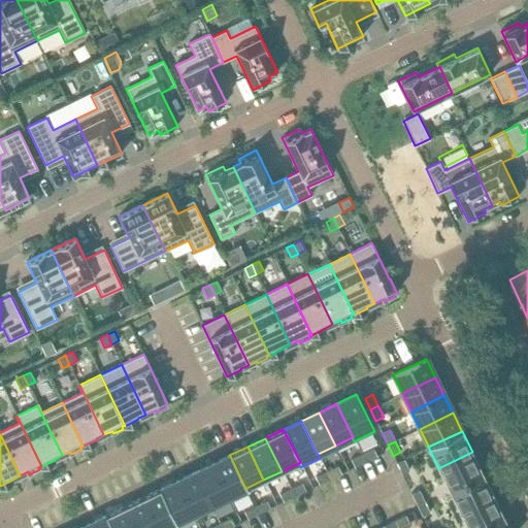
[(373,449),(362,454),(366,462),(376,456),(373,449)]
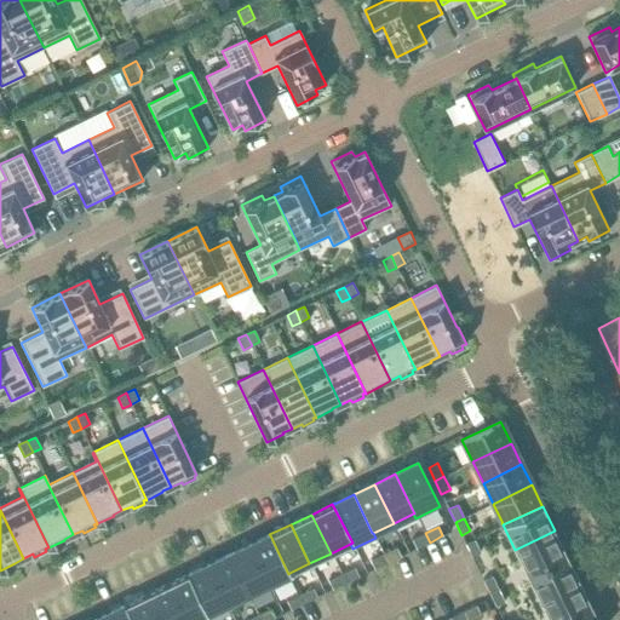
[(515,550),(527,575),(567,556),(555,530),(515,550)]
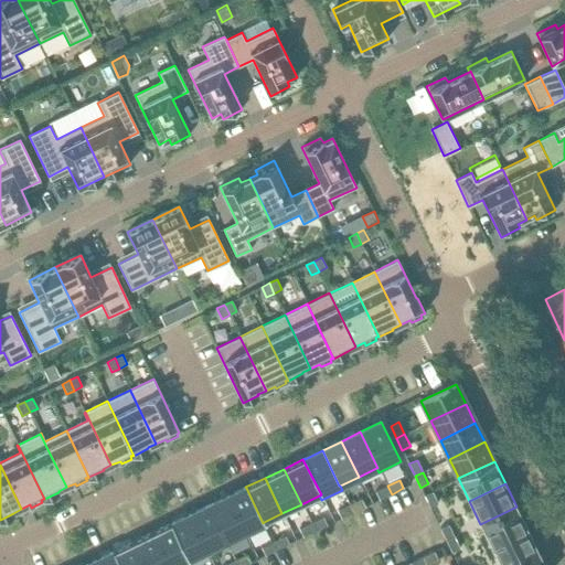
[(387,486),(375,492),(380,500),(392,494),(387,486)]
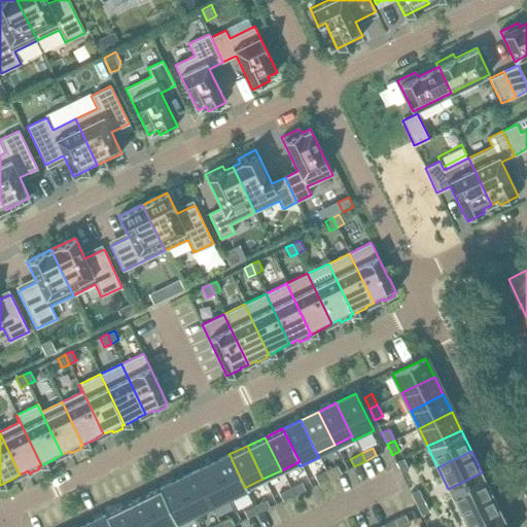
[(230,455),(211,463),(227,496),(226,496),(229,500),(248,491),(246,487),(245,488),(230,455)]
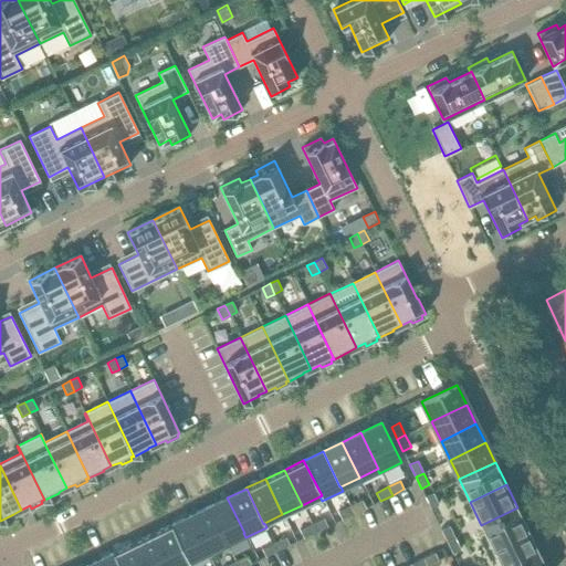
[(432,492),(425,496),(431,509),(439,504),(432,492)]
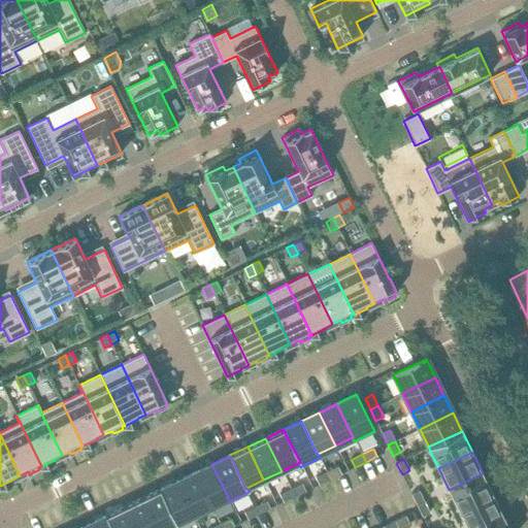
[(228,497),(211,464),(194,472),(210,505),(227,497),(228,497)]
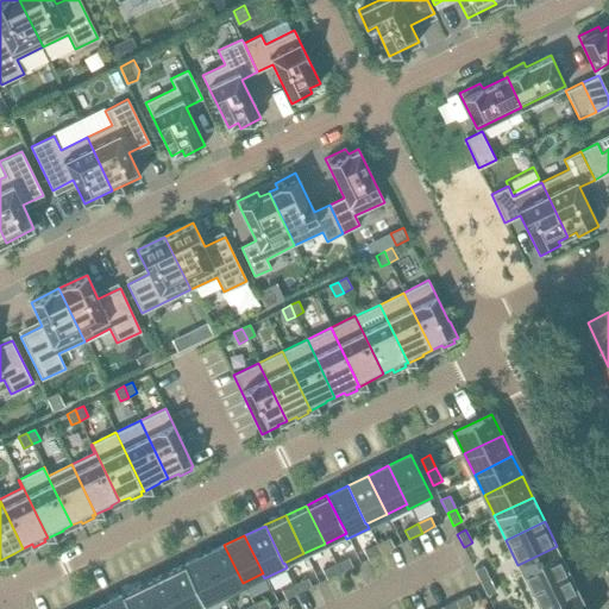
[(389,538),(376,544),(381,552),(394,546),(389,538)]
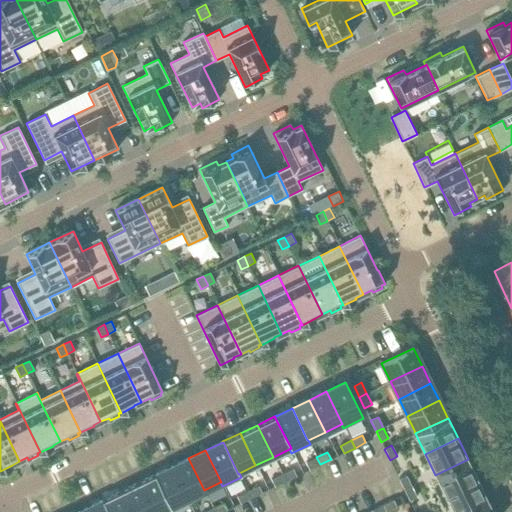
[(316,457),(305,462),(309,470),(320,464),(316,457)]
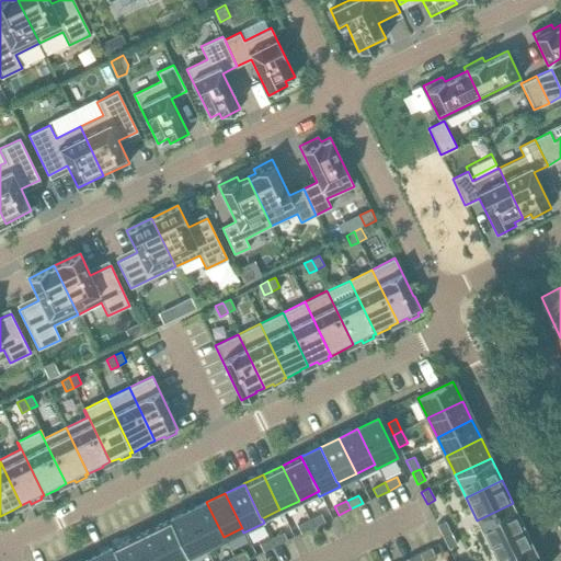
[(224,537),(206,502),(187,512),(204,546),(224,537)]
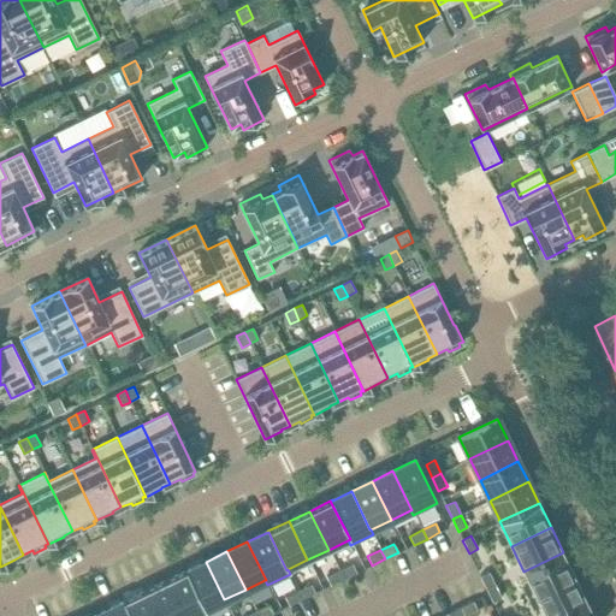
[(523,572),(535,596),(574,576),(563,552),(523,572)]
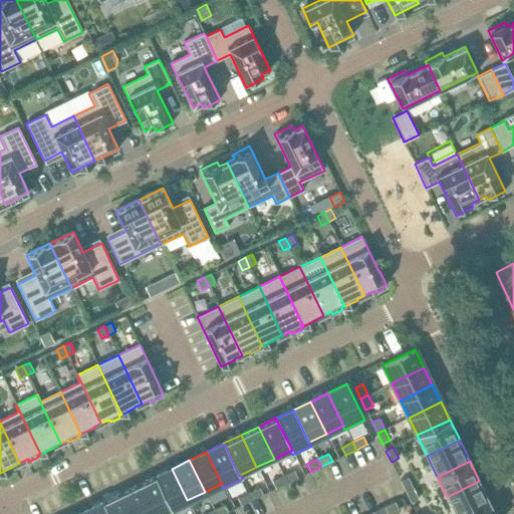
[(187,500),(172,469),(155,477),(155,476),(154,477),(170,509),(171,509),(171,508),(187,500)]
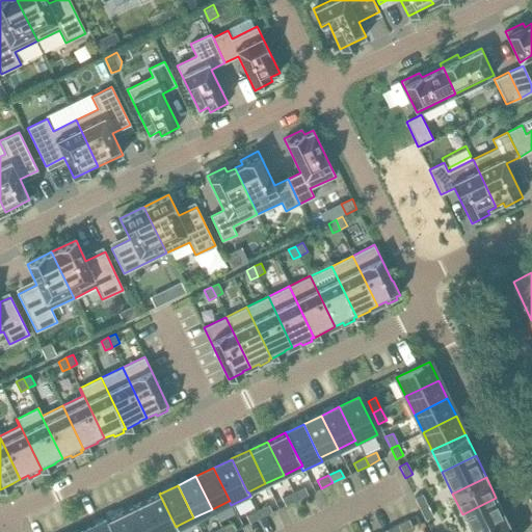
[(304,487),(293,493),(297,500),(308,495),(304,487)]
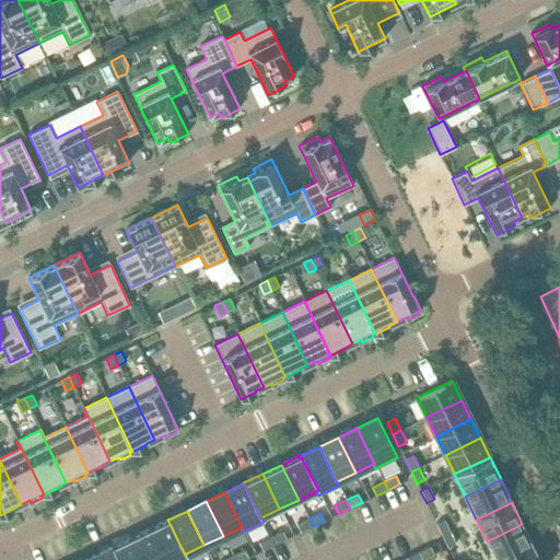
[(308,518),(296,524),(301,532),(313,526),(308,518)]
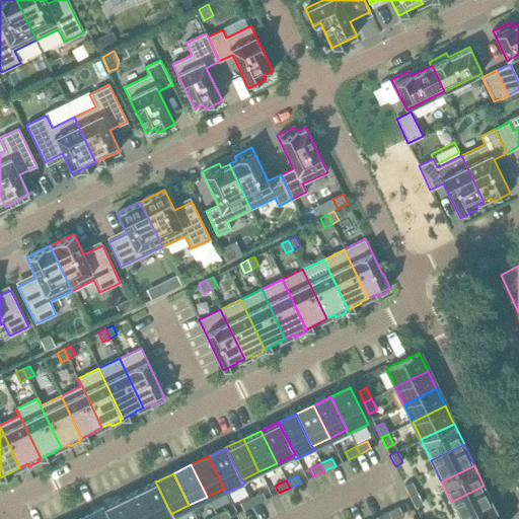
[(138,490),(152,518),(161,518),(171,514),(155,482),(138,490)]
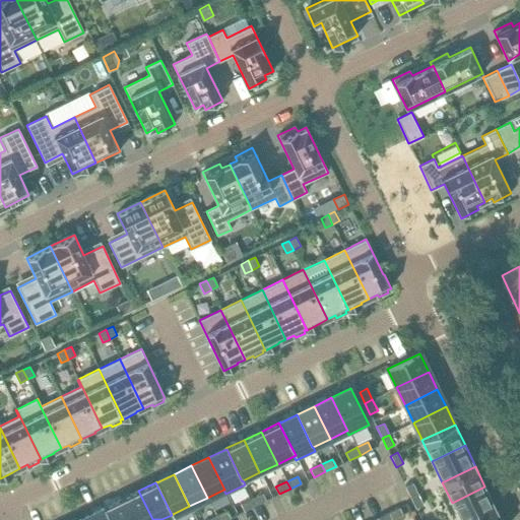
[(412,482),(405,486),(410,498),(418,494),(412,482)]
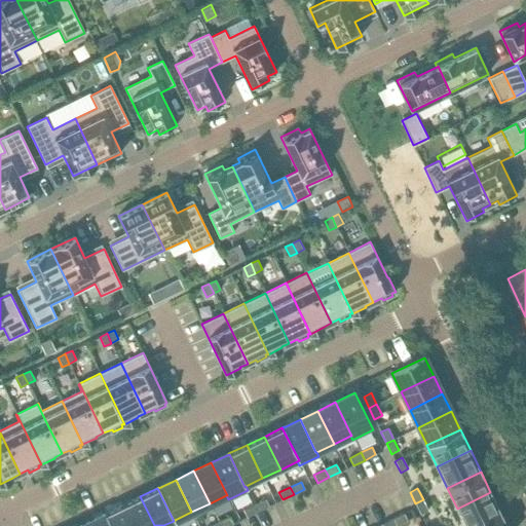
[(475,525),(500,514),(490,492),(457,509),(465,525),(475,525)]
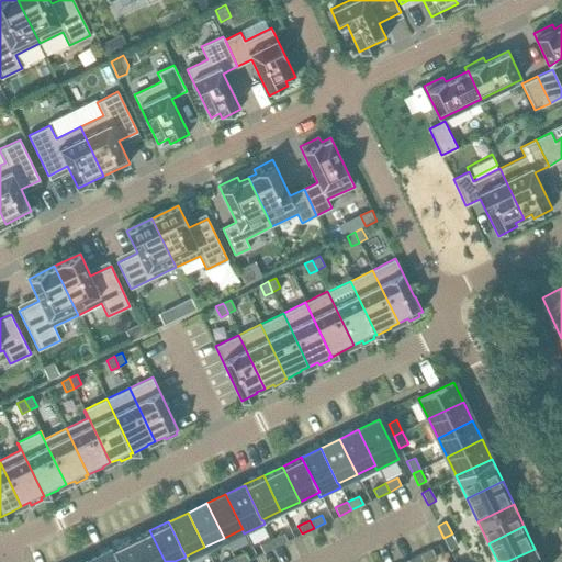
[(131,540),(141,561),(165,561),(149,530),(131,540)]
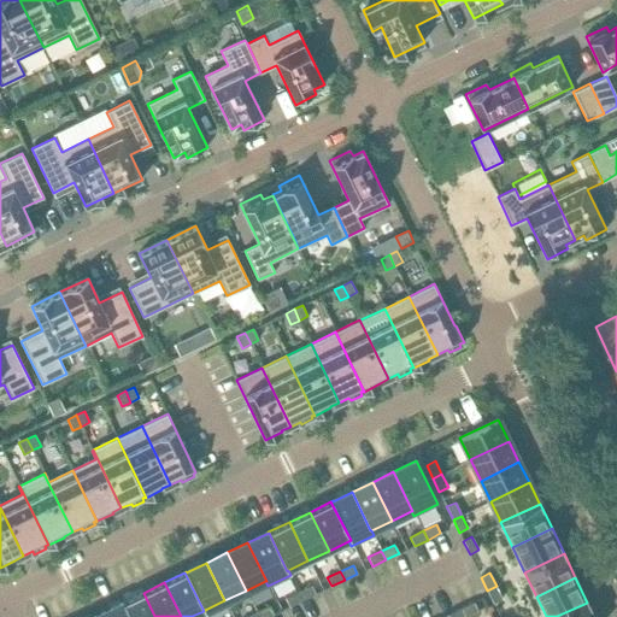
[(311,585),(298,592),(303,600),(316,594),(311,585)]
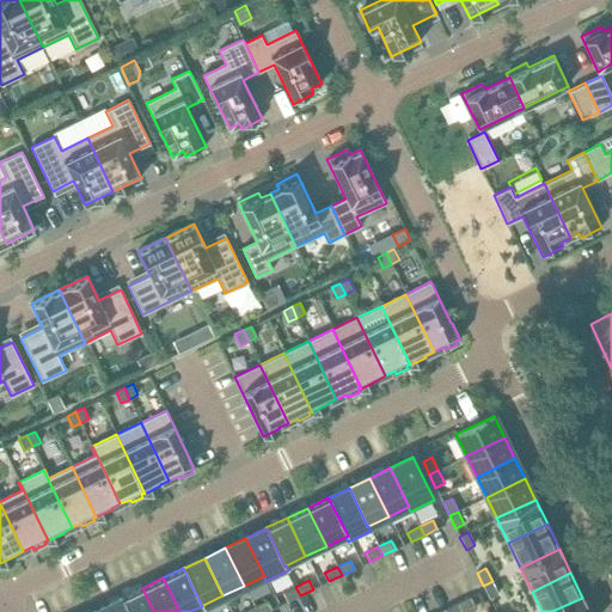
[(493,581),(483,586),(489,599),(499,594),(493,581)]
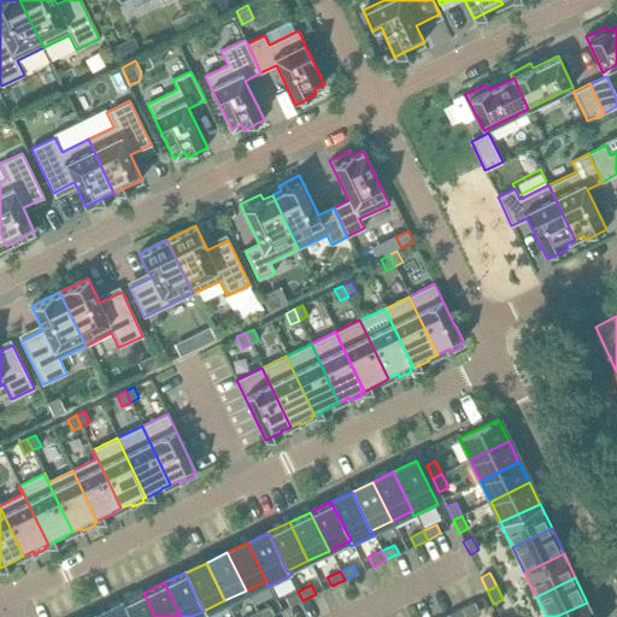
[(298,592),(285,598),(289,606),(303,600),(298,592)]
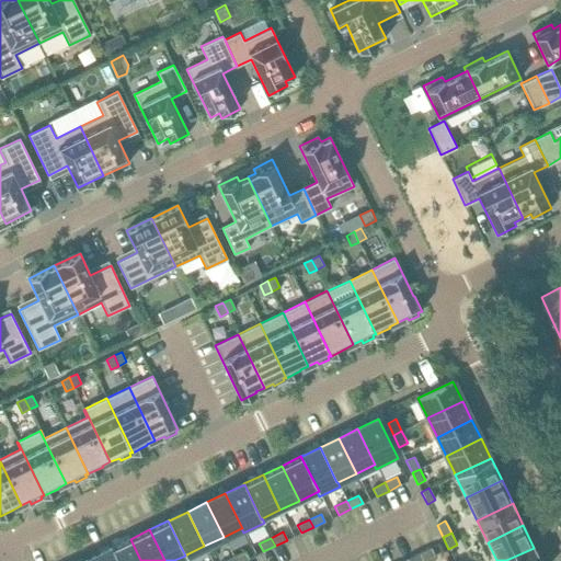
[(140,560),(130,539),(112,548),(117,560),(140,560)]
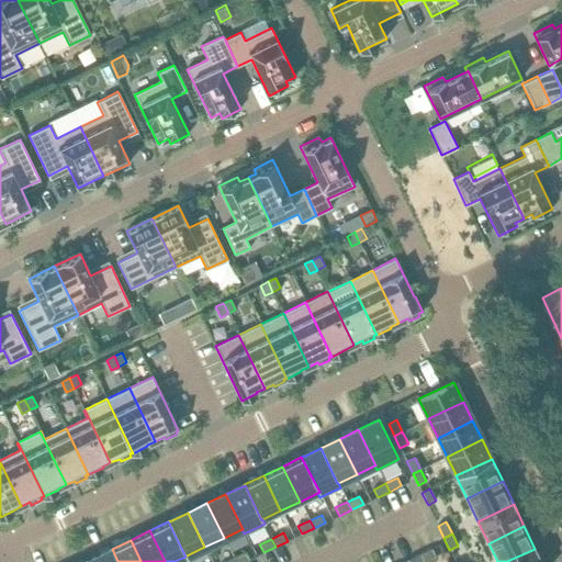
[(117,561),(112,549),(111,549),(111,550),(93,559),(94,561),(117,561)]
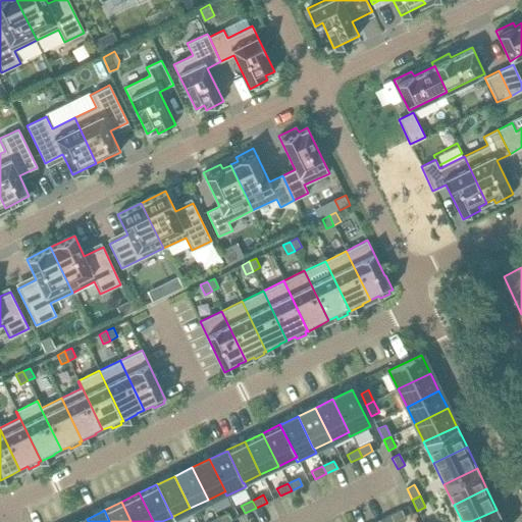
[(401,510),(389,515),(393,521),(394,521),(405,517),(401,510)]
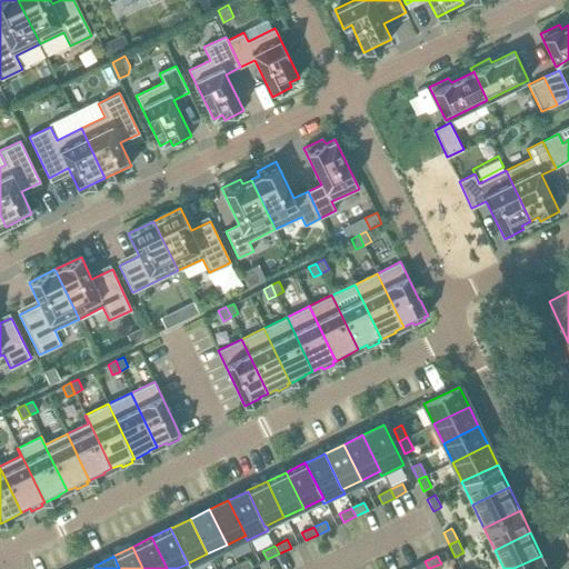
[(548,568),(541,556),(513,568),(548,568)]
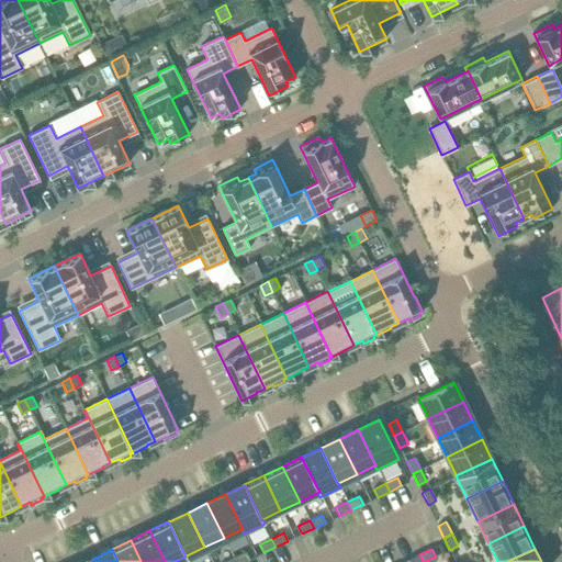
[(246,551),(234,557),(236,561),(243,561),(249,559),(246,551)]
